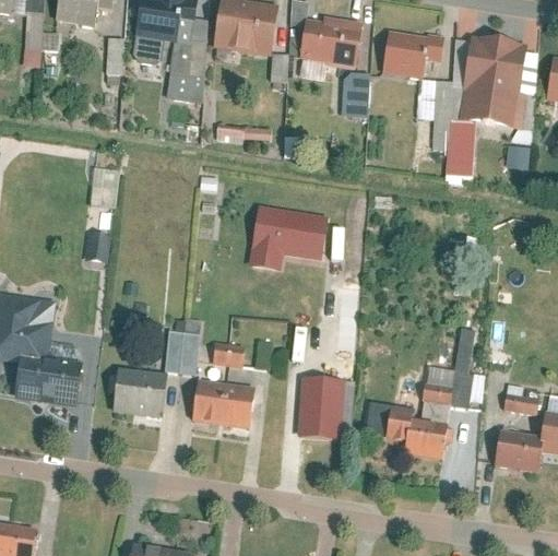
[(0,0),(0,11),(10,13),(12,0),(0,0)]
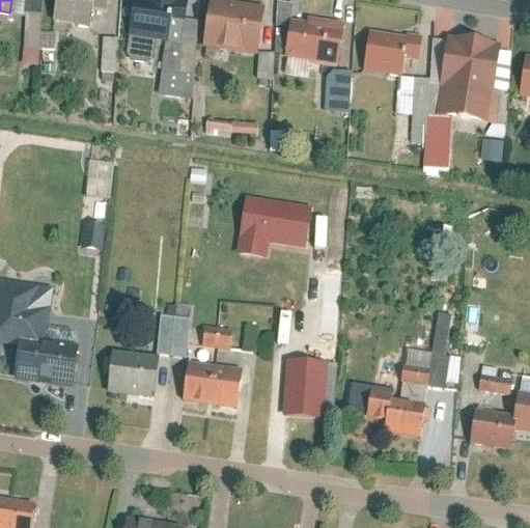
[(55,0),(52,19),(88,25),(91,6),(105,8),(106,0),(55,0)]
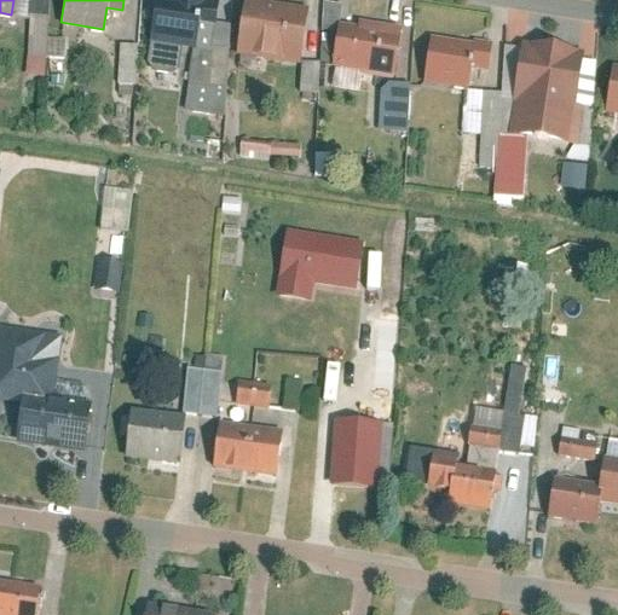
[(152,0),(148,34),(196,41),(198,19),(215,22),(219,0),(152,0)]
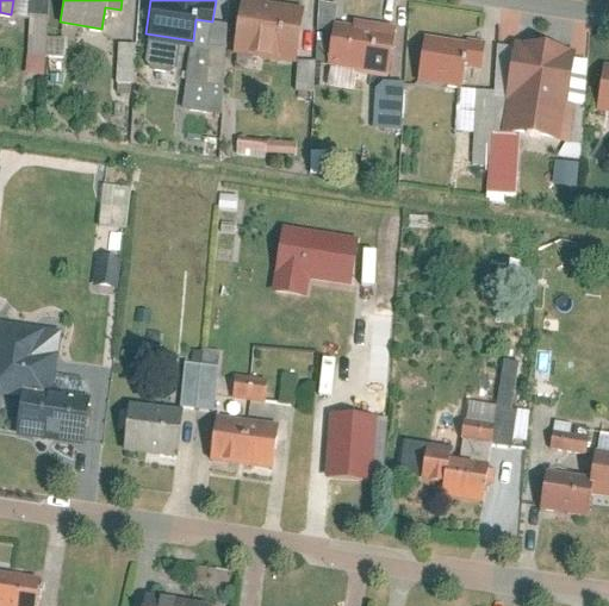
[(241,0),(232,50),(296,61),(305,5),(278,0),(241,0)]
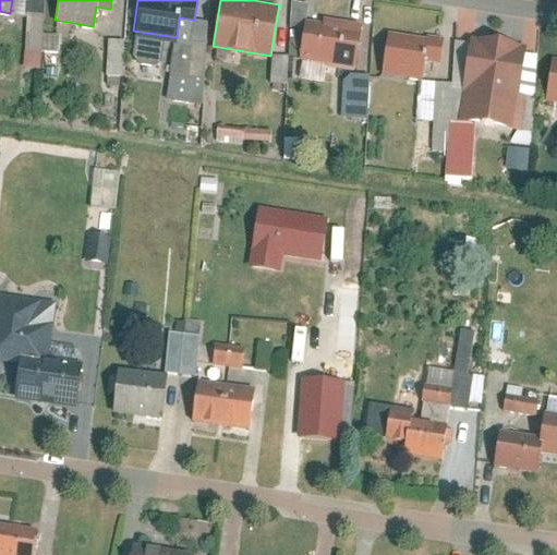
[(306,19),(300,57),(355,67),(363,22),(323,15),(323,21),(306,19)]
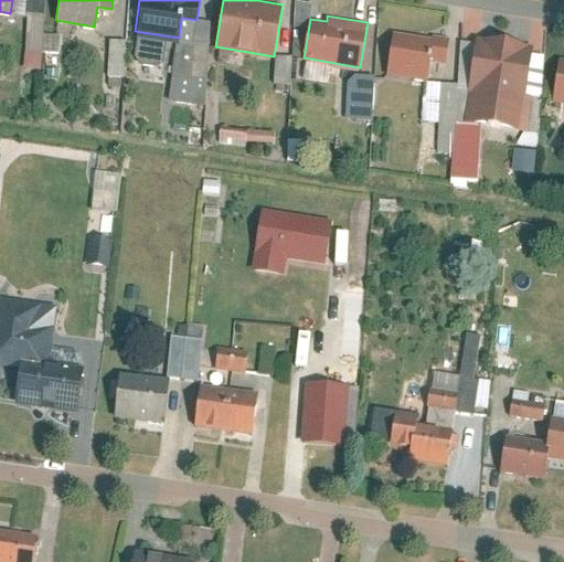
[(384,73),(426,81),(429,61),(446,63),(449,39),(392,29),(384,73)]
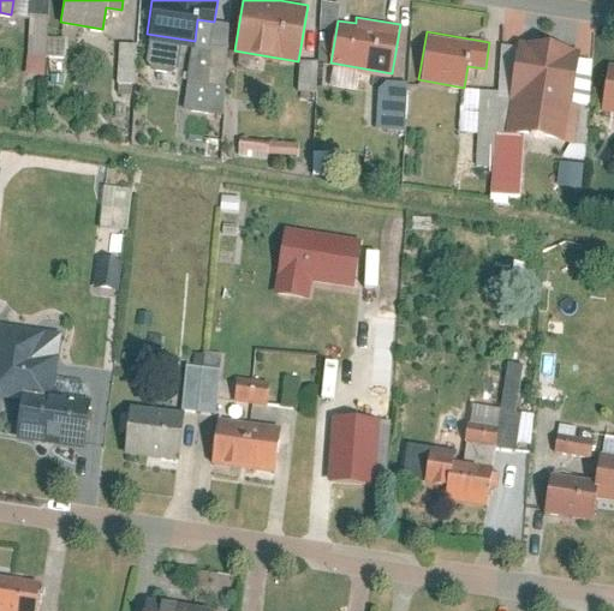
[(516,100),(511,129),(573,138),(579,100),(574,100),(583,46),(518,35),(508,99),(516,100)]
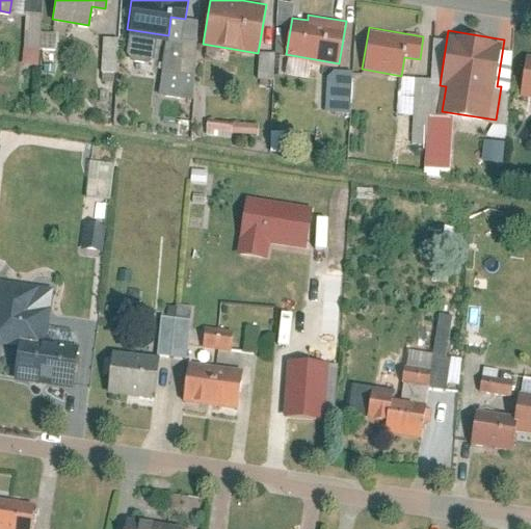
[(120,70),(121,38),(108,37),(108,53),(113,53),(112,69),(120,70)]
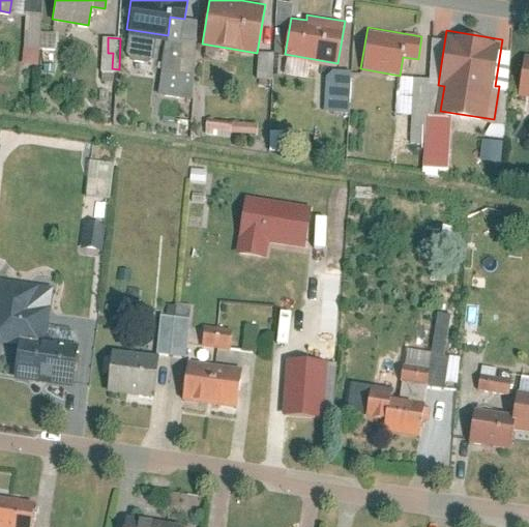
[(528,53),(525,52),(518,94),(528,96),(528,53)]
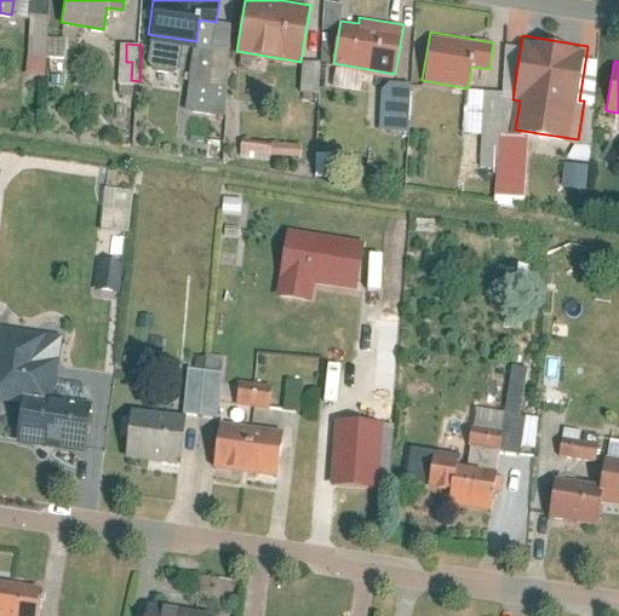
[(412,130),(416,84),(389,81),(385,127),(412,130)]
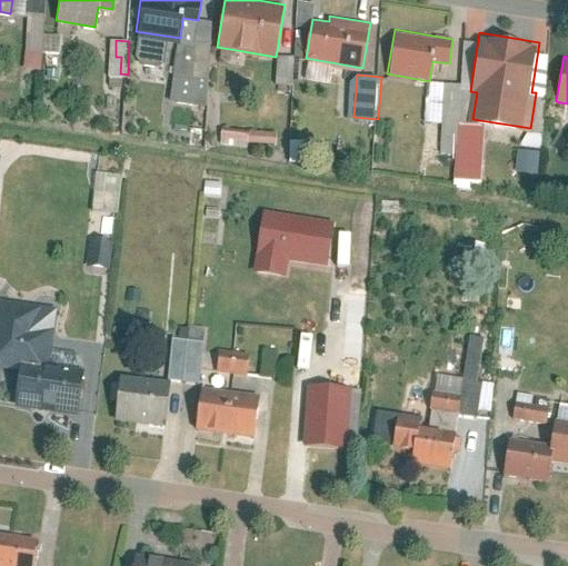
[(176,100),(211,102),(213,79),(189,77),(189,81),(178,80),(176,100)]
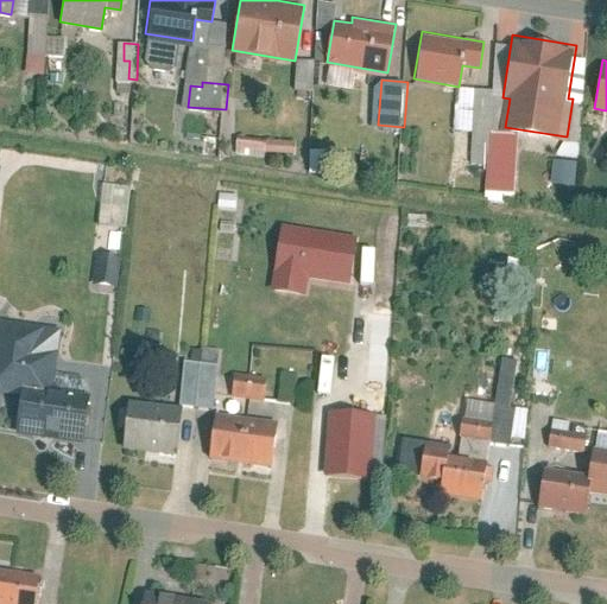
[(128,224),(131,190),(106,189),(102,222),(128,224)]
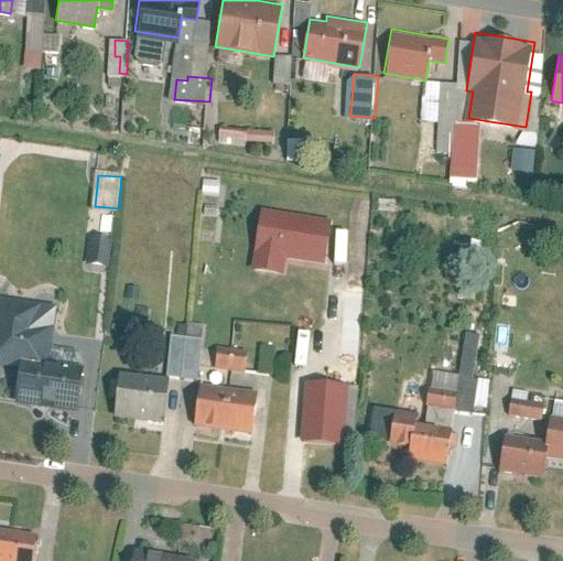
[(281,272),(284,255),(324,261),(333,216),(260,203),(248,267),(281,272)]
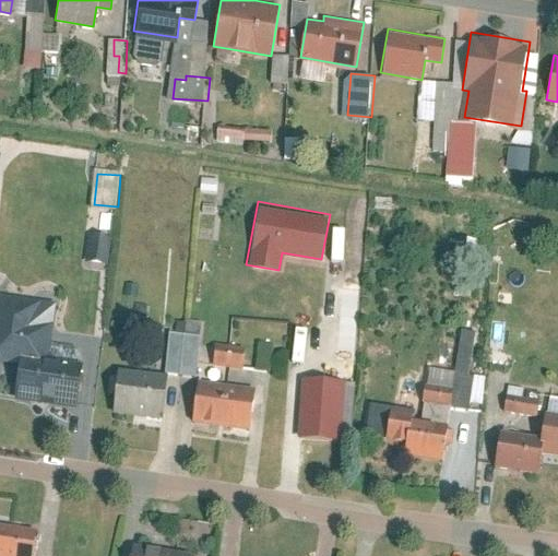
[(105,244),(84,240),(80,268),(102,271),(105,244)]
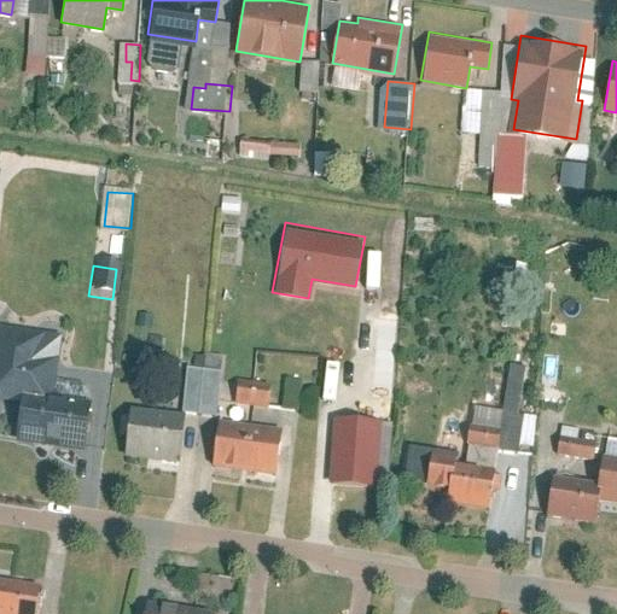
[(0,397),(21,401),(23,389),(51,393),(60,332),(0,322),(0,397)]
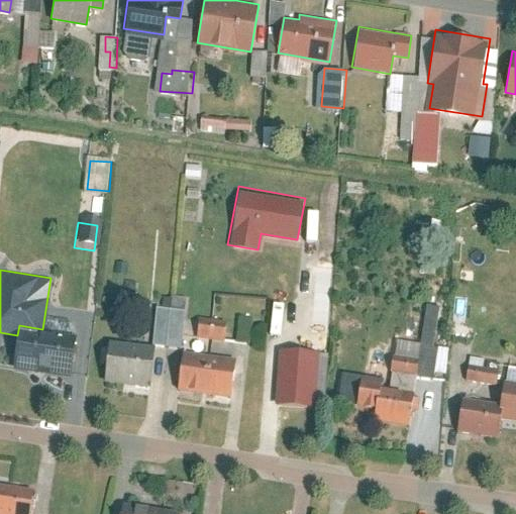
[(156,305),(150,341),(181,344),(185,309),(156,305)]
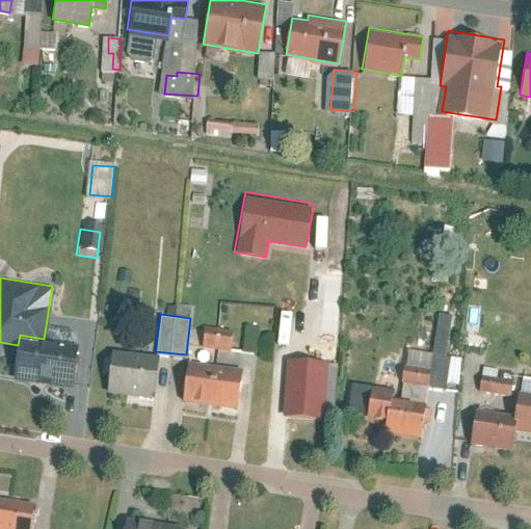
[(242,320),(240,344),(253,346),(256,321),(242,320)]
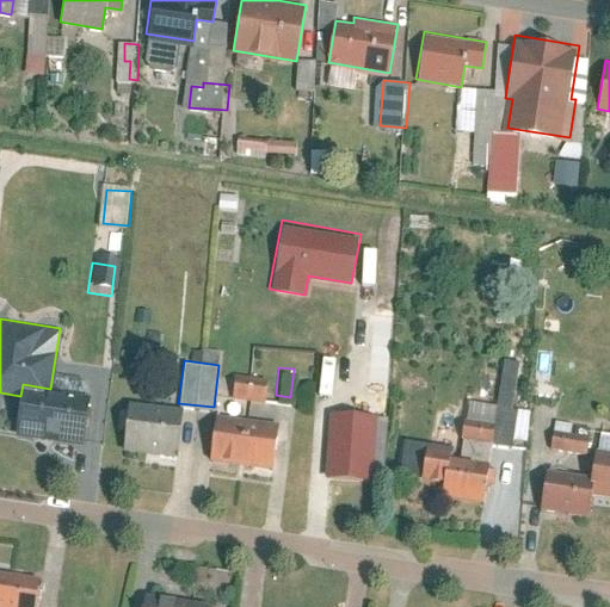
[(235,372),(233,397),(265,401),(267,377),(235,372)]
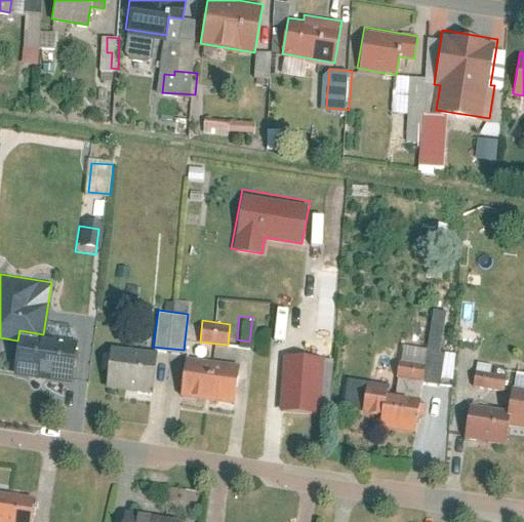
[(17,340),(13,371),(71,379),(77,338),(43,334),(19,330),(17,340)]
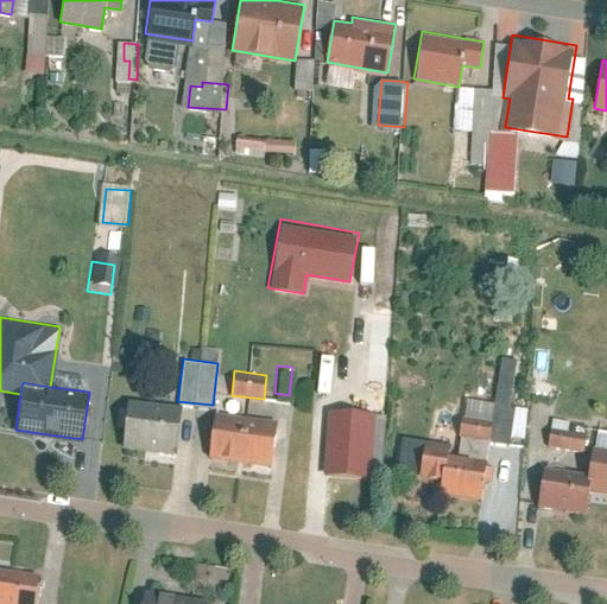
[(128,398),(122,445),(174,452),(179,404),(128,398)]
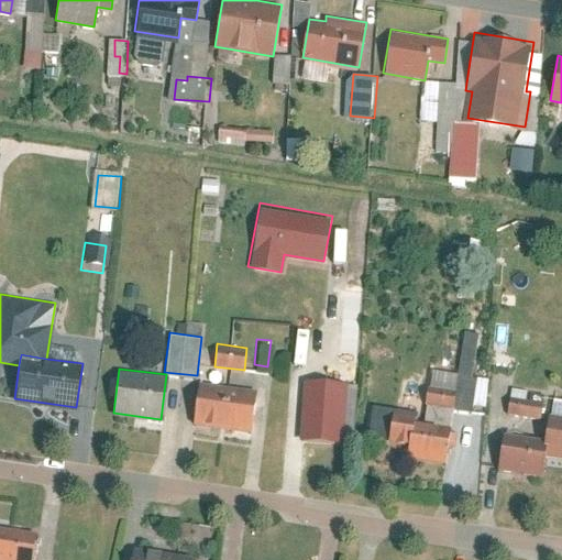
[(452,407),(491,409),(493,376),(436,371),(431,420),(451,423),(452,407)]
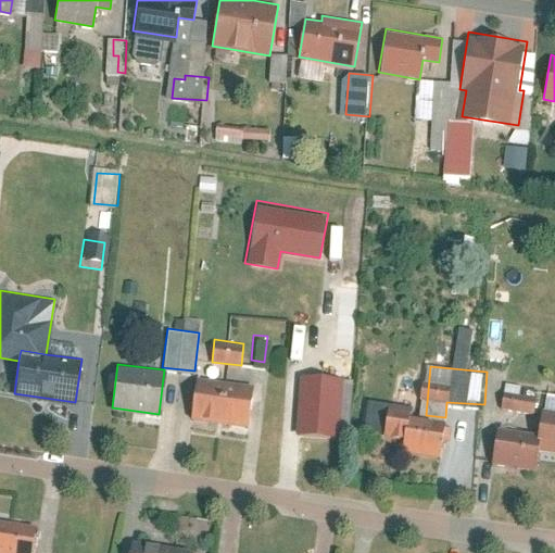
[(299,373),(294,432),(338,436),(342,376),(299,373)]
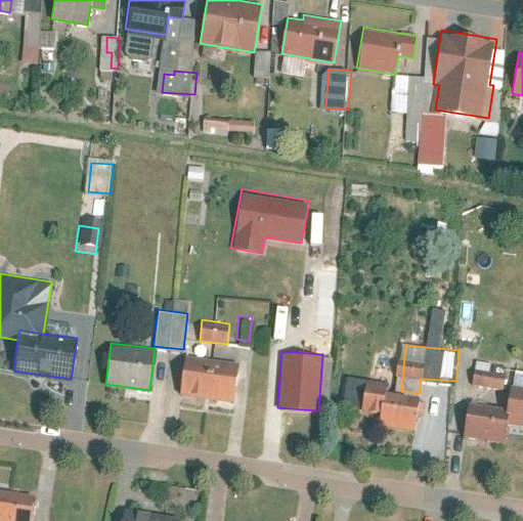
[(184,355),(179,394),(233,401),(238,362),(184,355)]
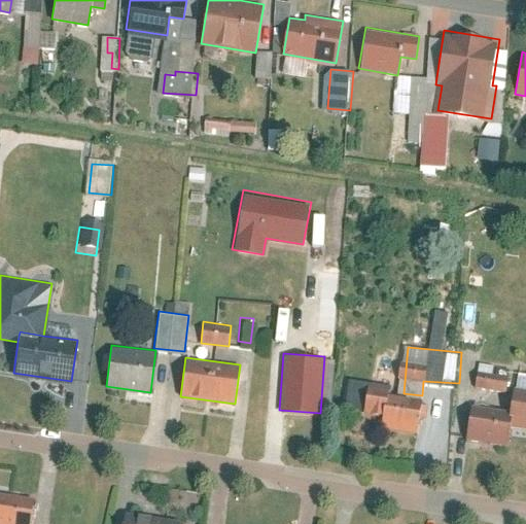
[(382,415),(381,426),(416,430),(420,398),(387,393),(388,387),(366,384),(362,412),(382,415)]
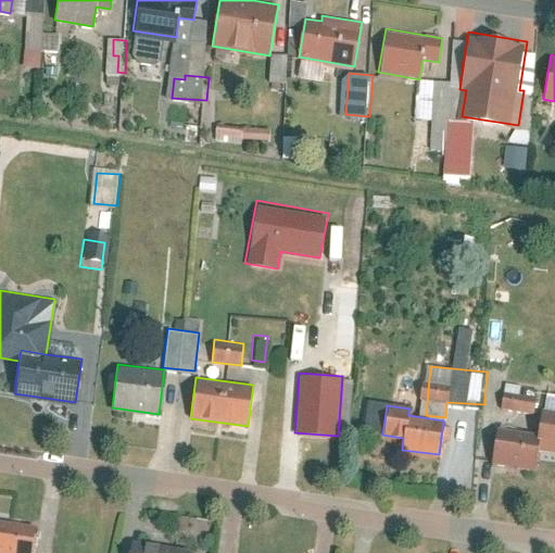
[(537,430),(534,445),(554,448),(554,410),(540,409),(537,430)]
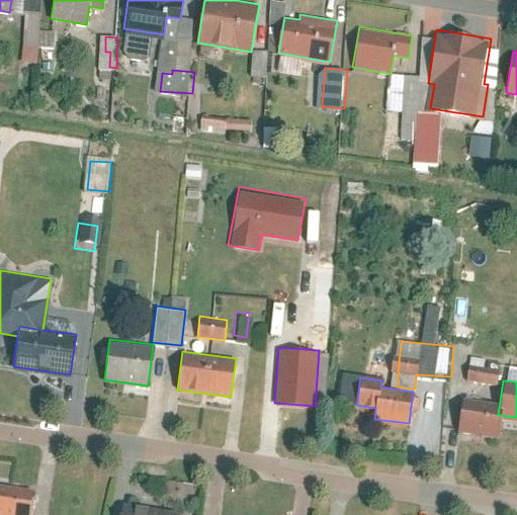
[(498,415),(500,401),(462,396),(457,430),(495,436),(498,415)]
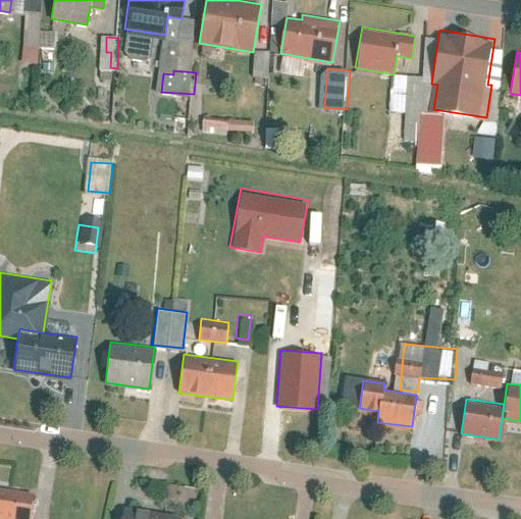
[(0,486),(0,518),(29,518),(34,491),(0,486)]
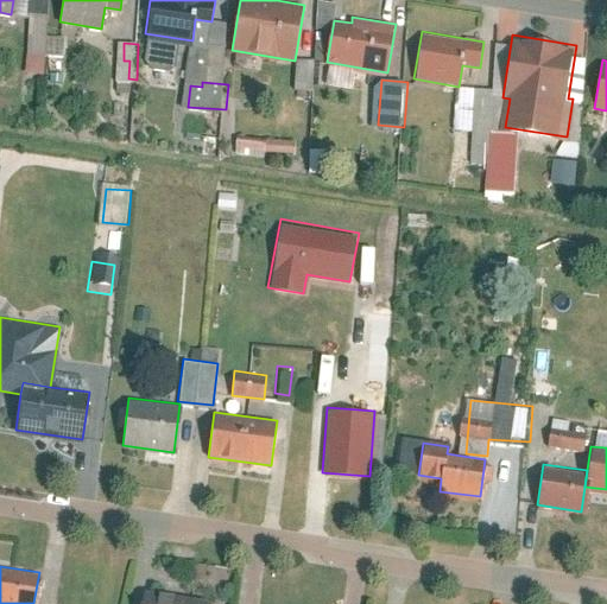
[(144,590),(141,603),(206,603),(207,599),(144,590)]
